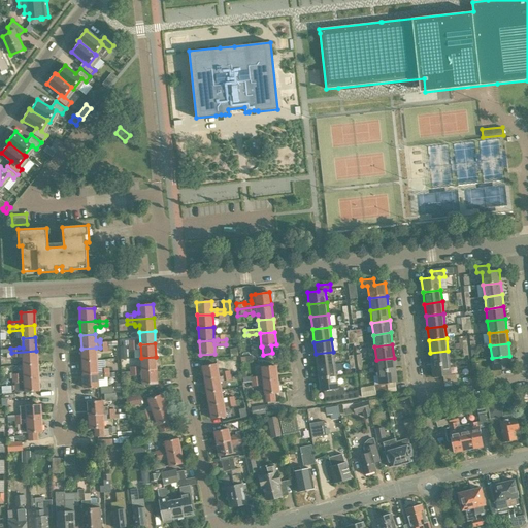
[(81,349),(83,361),(97,361),(96,348),(81,349)]
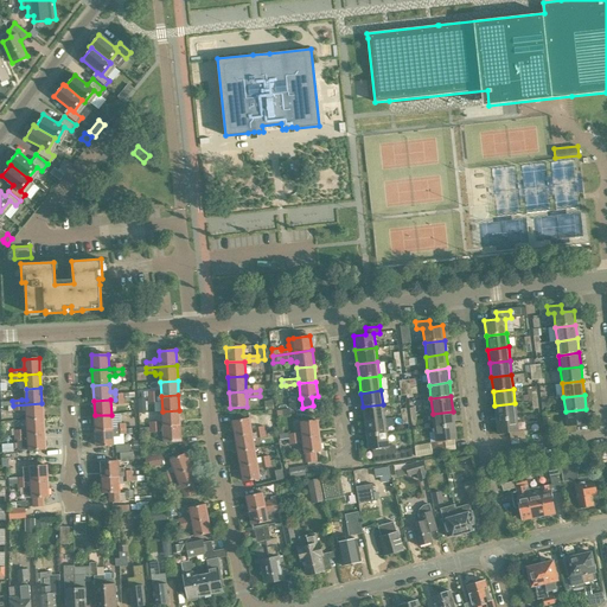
[(27,411),(27,420),(43,419),(42,403),(13,406),(13,410),(20,410),(20,411),(27,411)]
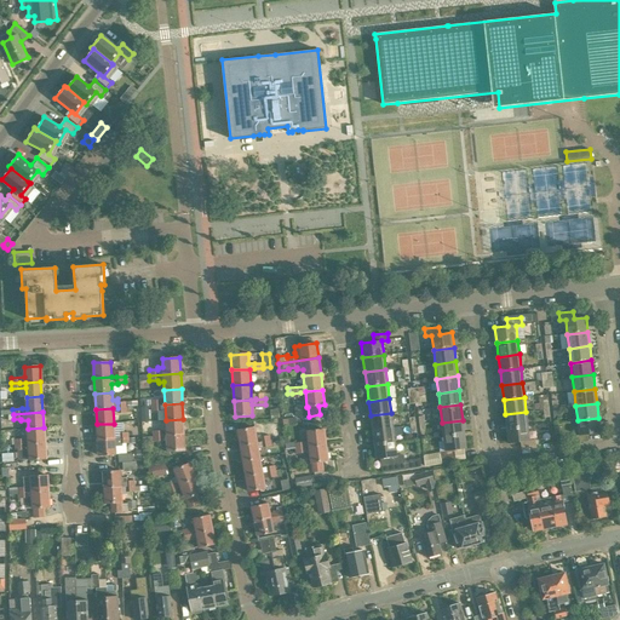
[(505,414),(507,429),(528,426),(526,412),(505,414)]
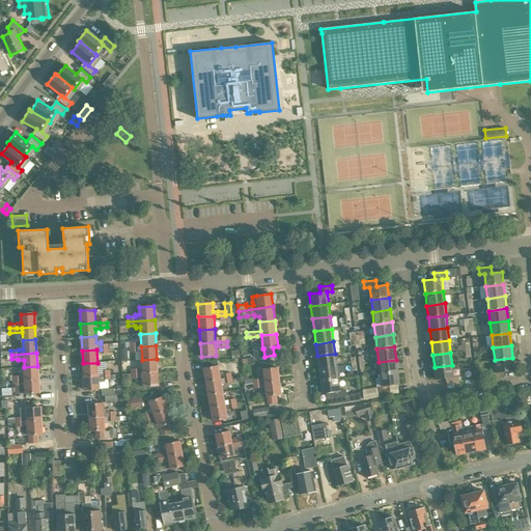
[(335,354),(317,356),(318,368),(337,366),(335,354)]
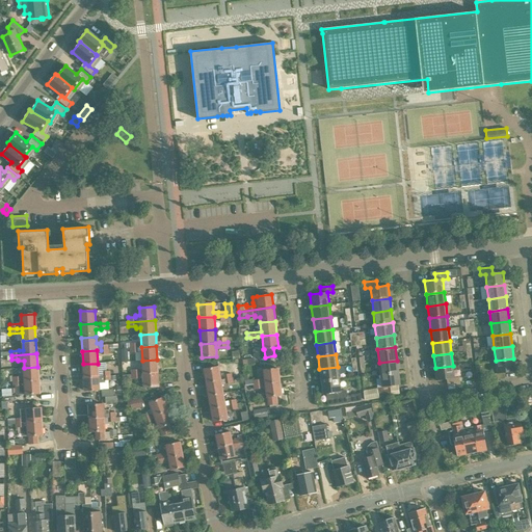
[(513,358),(496,361),(497,373),(491,374),(493,380),(505,379),(504,373),(514,371),(513,358)]
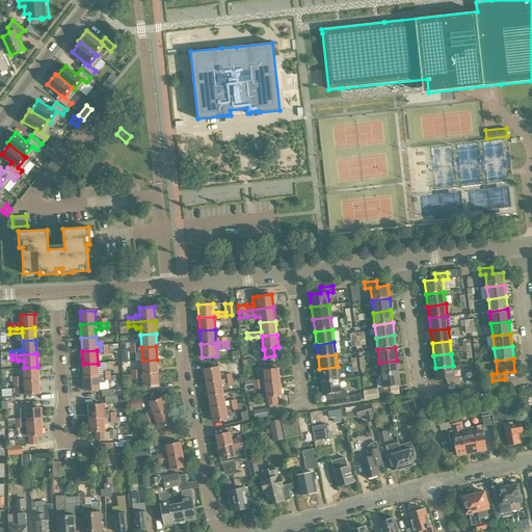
[(131,370),(131,374),(158,372),(157,360),(142,361),(142,369),(131,370)]
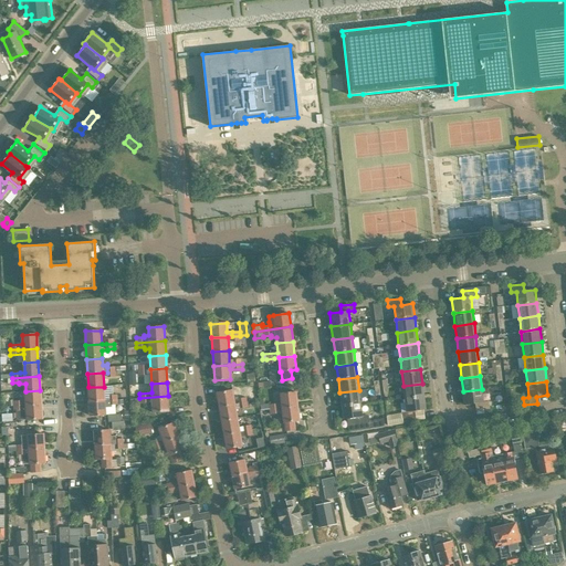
[(404,386),(405,399),(423,396),(422,384),(404,386)]
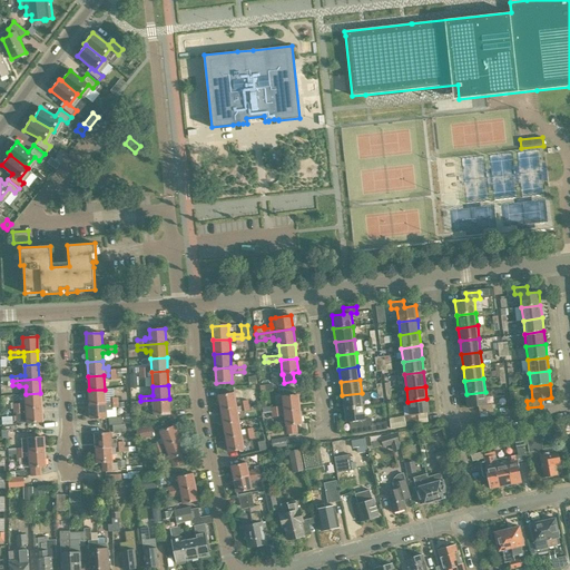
[(114,389),(105,390),(89,390),(89,404),(106,403),(110,403),(111,403),(118,402),(118,397),(114,397),(114,389)]
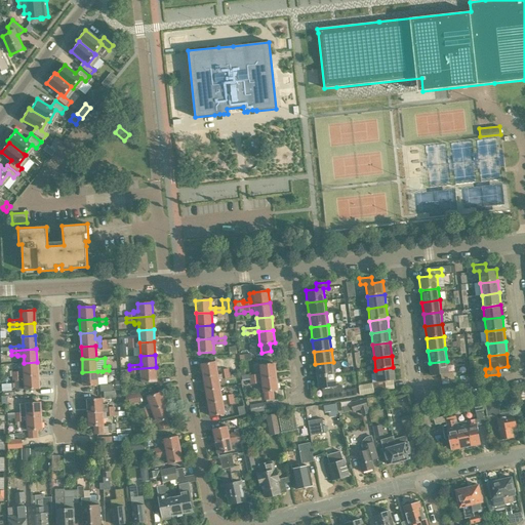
[(447,361),(430,363),(431,375),(441,374),(442,380),(454,378),(453,372),(448,373),(447,361)]
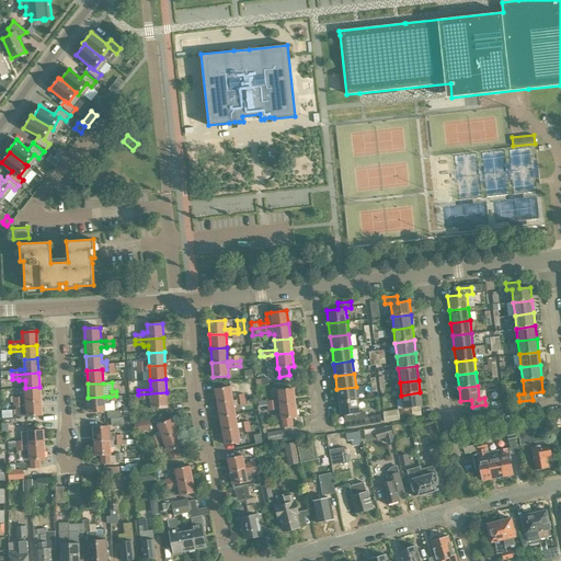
[(13,398),(14,402),(41,401),(39,387),(25,388),(26,397),(13,398)]
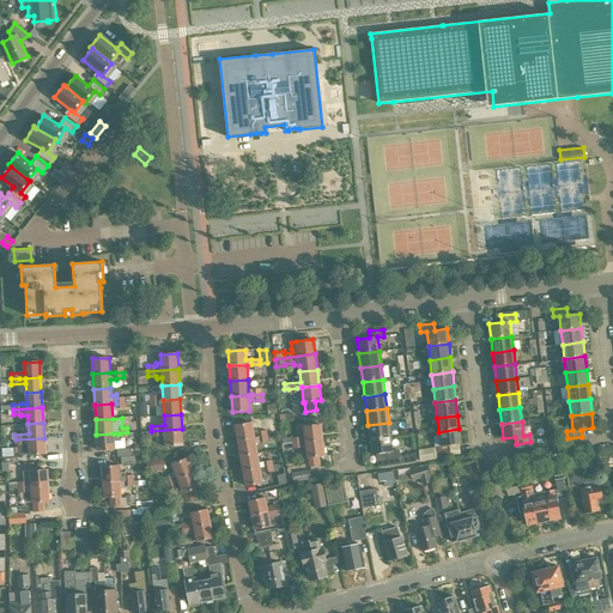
[(237,441),(254,438),(252,423),(235,425),(237,441)]
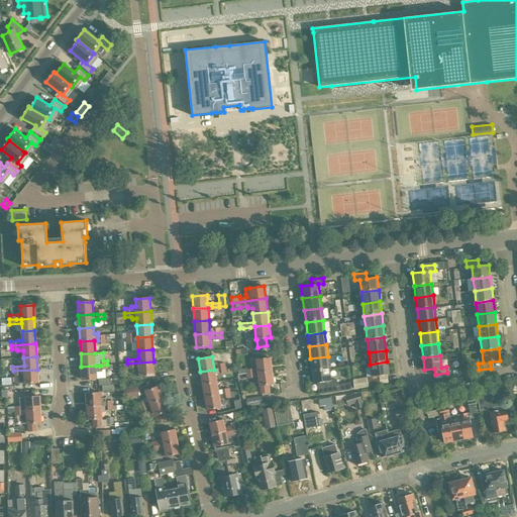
[(328,356),(310,358),(312,371),(329,369),(328,356)]
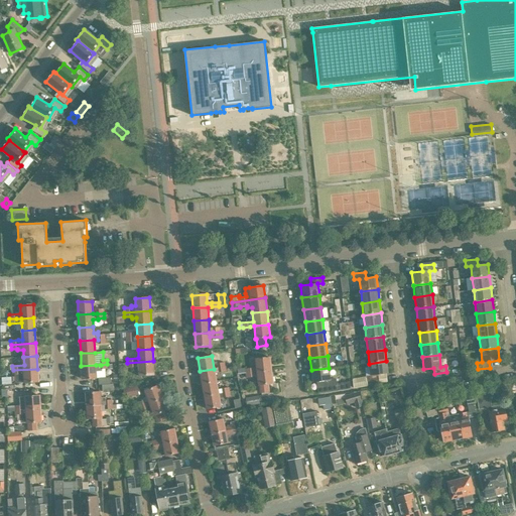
[(257,372),(271,370),(270,357),(255,359),(256,367),(245,369),(246,374),(253,373),(253,372),(257,372)]
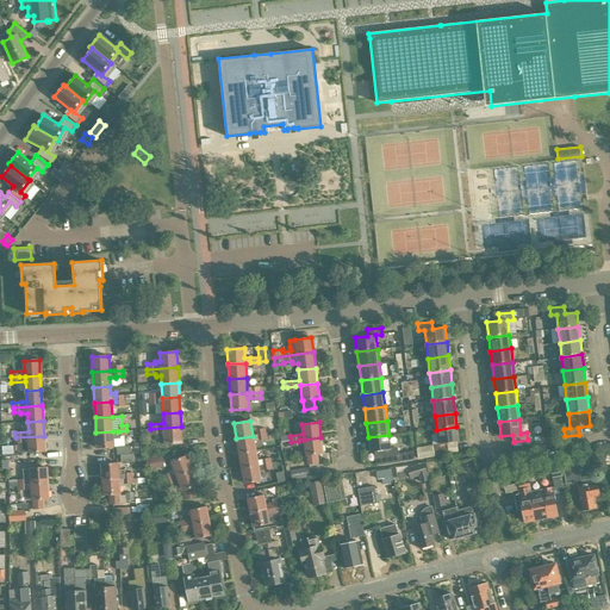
[(285,435),(284,423),(279,424),(281,442),(290,441),(290,435),(285,435)]
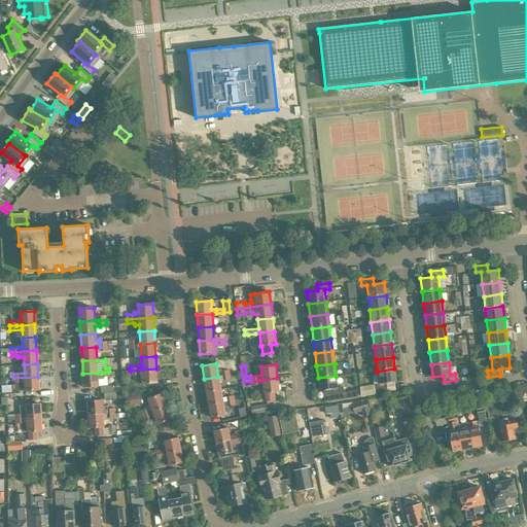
[(156,369),(130,371),(130,376),(136,375),(136,378),(142,378),(142,383),(157,383),(156,369)]
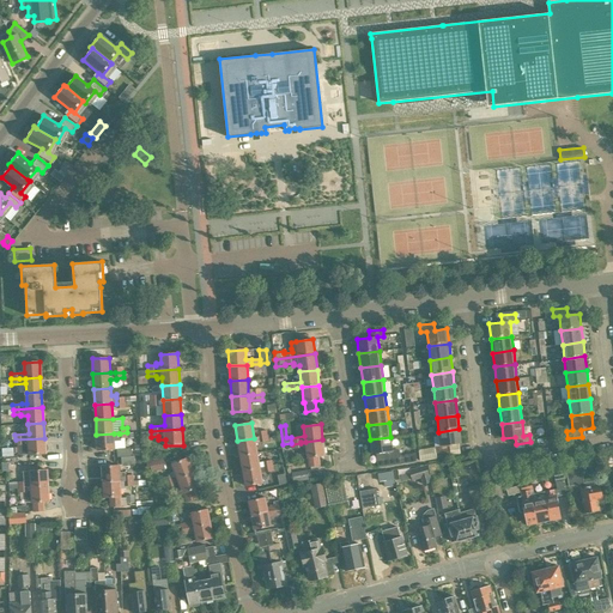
[(459,429),(438,432),(441,445),(435,447),(436,454),(450,451),(449,445),(459,444),(461,444),(459,429)]
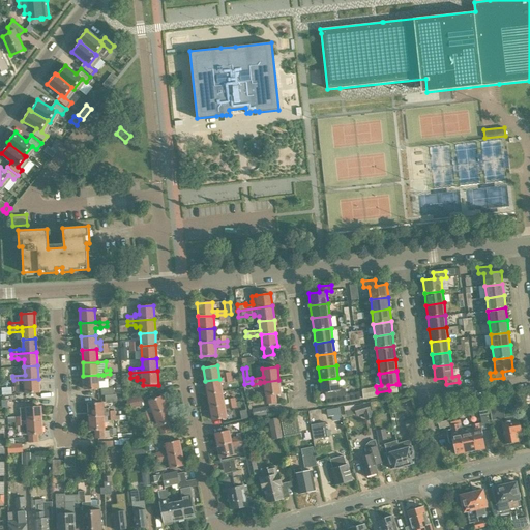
[(98,380),(111,379),(110,374),(104,375),(102,375),(98,375),(83,376),(84,389),(99,388),(98,380)]
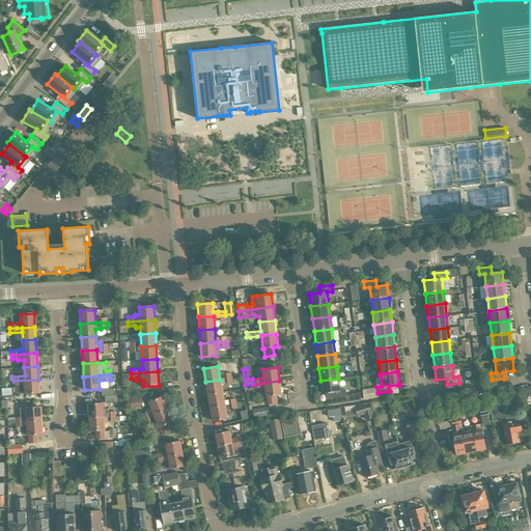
[(338,379),(320,381),(322,385),(318,386),(319,393),(322,393),(323,393),(327,393),(328,403),(346,401),(345,390),(340,391),(338,379)]
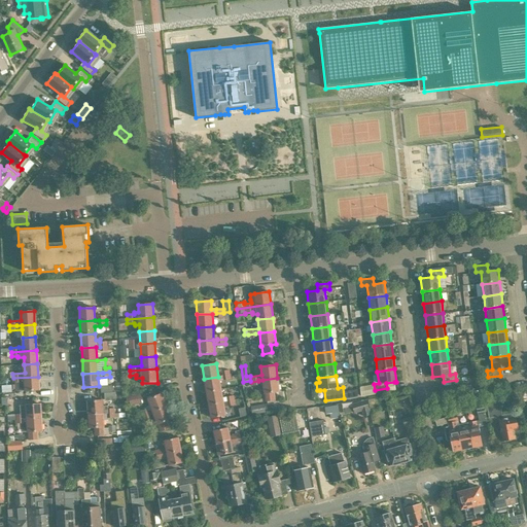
[(38,377),(13,378),(13,382),(15,382),(15,390),(16,390),(26,390),(39,389),(38,377)]
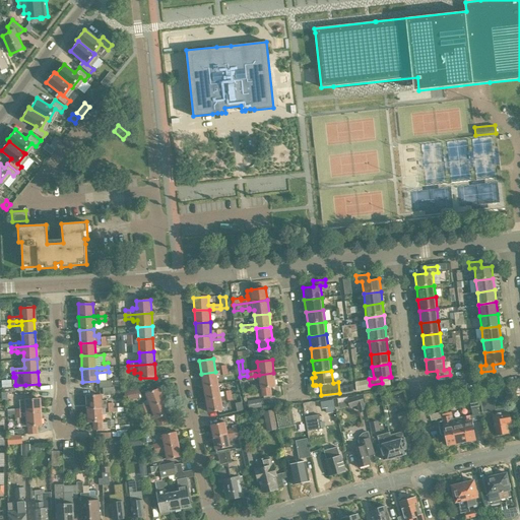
[(201,374),(203,387),(218,384),(215,372),(201,374)]
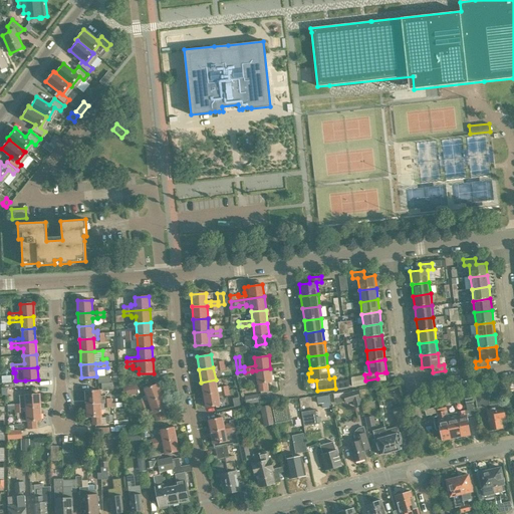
[(270,368),(256,370),(258,383),(259,392),(268,390),(267,382),(272,381),(270,368)]
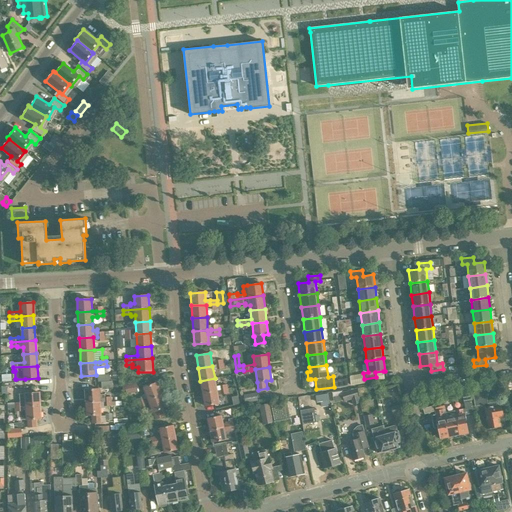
[(376,377),(376,380),(384,379),(383,371),(375,372),(376,377)]
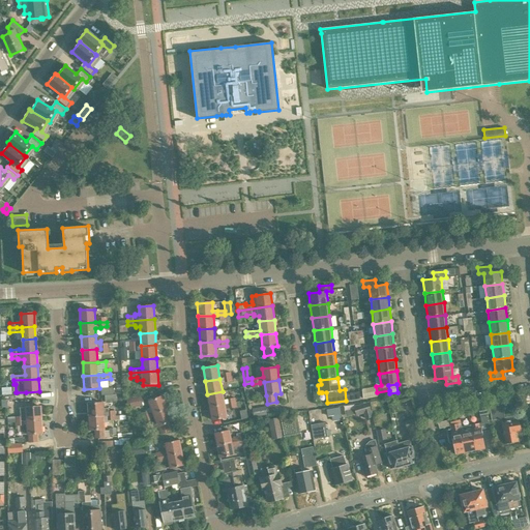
[(207,394),(210,407),(225,405),(228,404),(229,404),(236,403),(235,398),(228,400),(228,399),(224,400),(223,391),(207,394)]
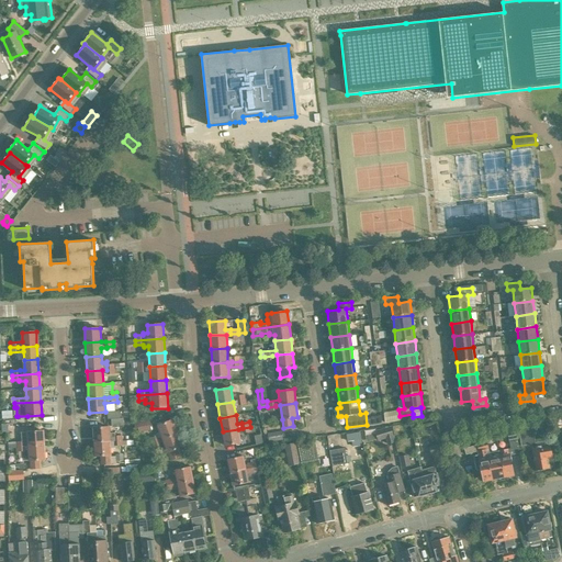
[(135,424),(136,433),(154,429),(152,420),(135,424)]
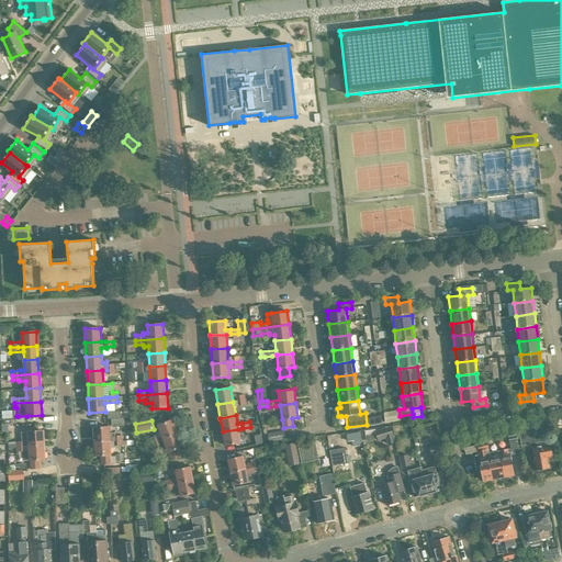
[(149,439),(150,444),(177,434),(172,420),(158,426),(161,435),(149,439)]
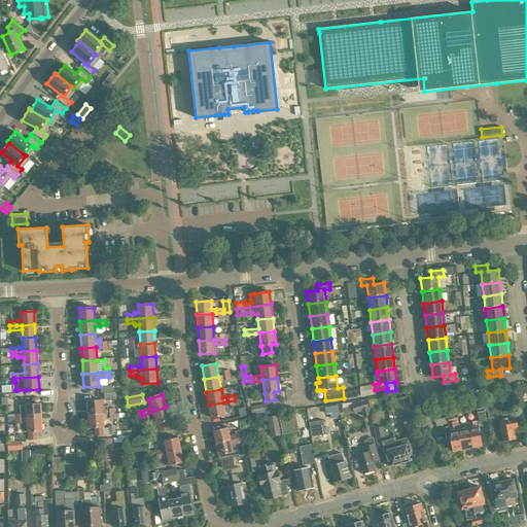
[(354,413),(361,411),(363,417),(371,415),(366,399),(351,405),(354,413)]
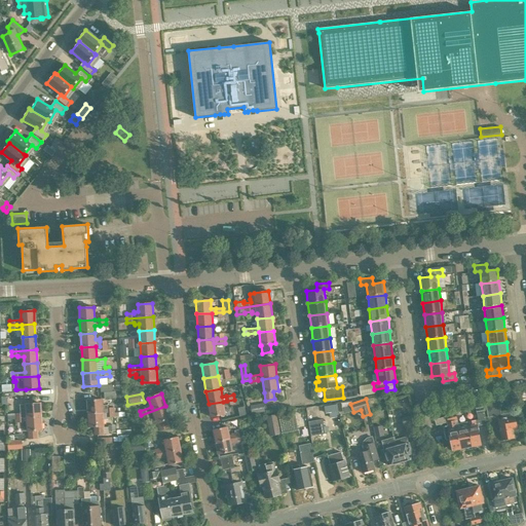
[(514,437),(518,436),(515,416),(511,417),(510,413),(501,414),(498,399),(485,401),(488,417),(497,416),(498,419),(501,440),(514,438),(514,437)]
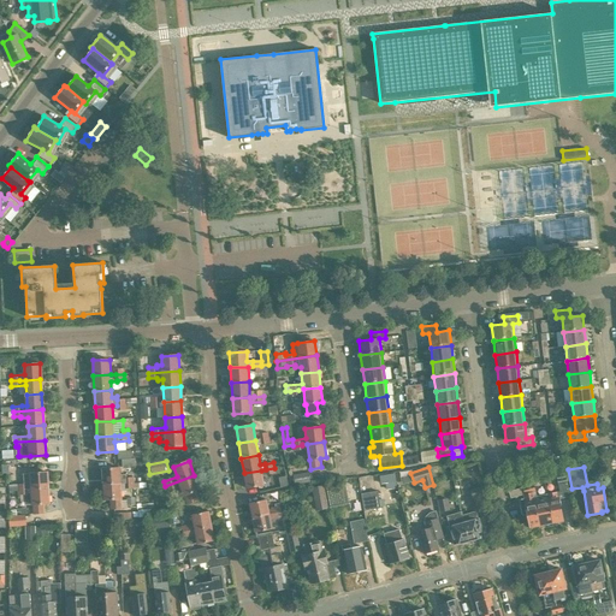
[(102,469),(104,484),(134,481),(134,478),(125,478),(119,478),(119,468),(102,469)]
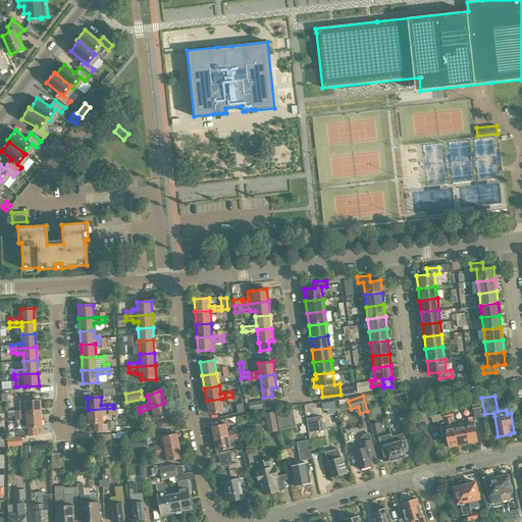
[(221,399),(207,401),(209,414),(223,411),(221,399)]
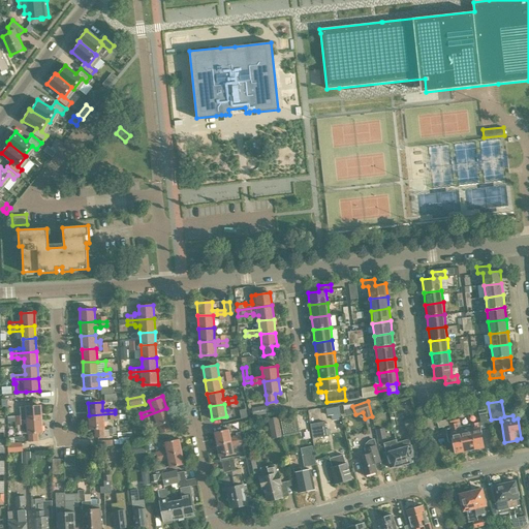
[(14,416),(16,421),(41,418),(40,406),(21,407),(22,415),(14,416)]
